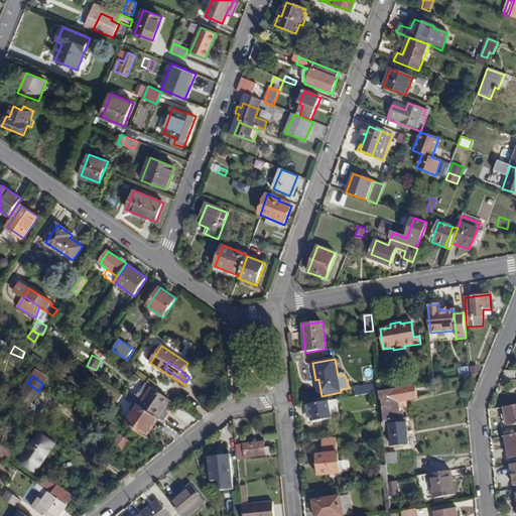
[(15,399),(26,407),(38,391),(27,383),(15,399)]
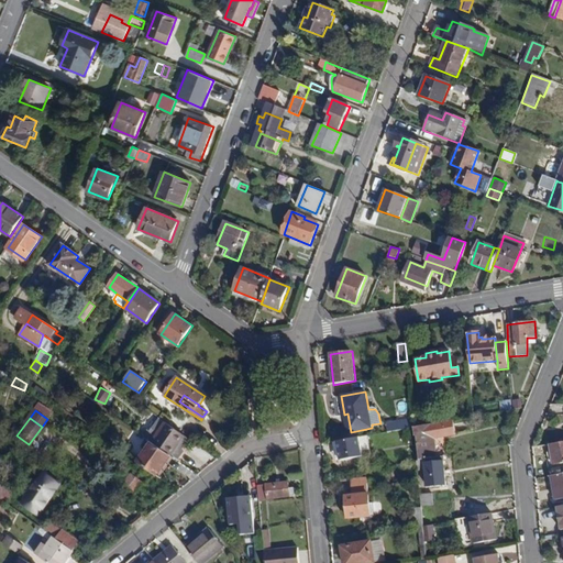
[(388,432),(414,428),(412,419),(386,424),(388,432)]
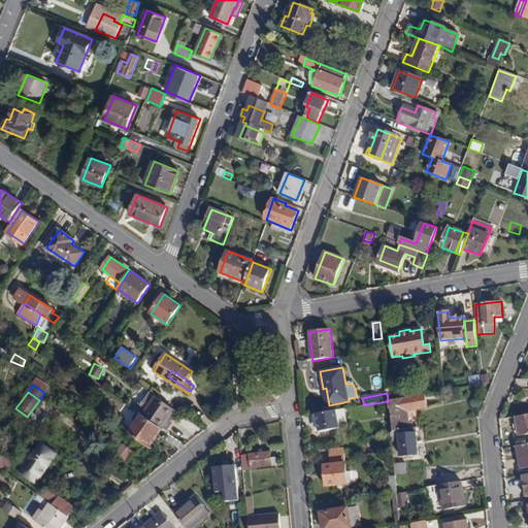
[(408,411),(425,408),(423,395),(388,401),(388,408),(390,408),(392,432),(410,429),(409,421),(405,421),(405,411),(408,411)]
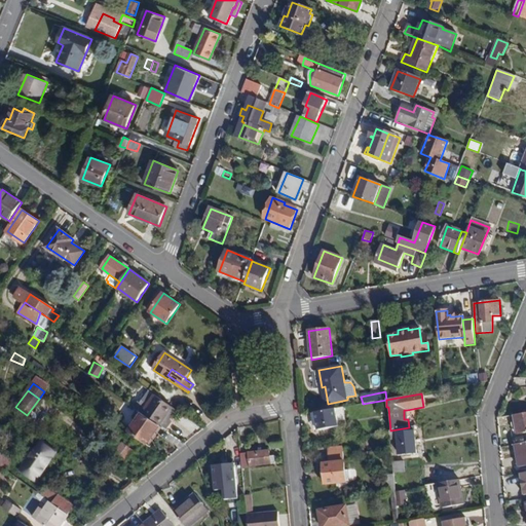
[(143,414),(159,426),(173,407),(156,396),(143,414)]
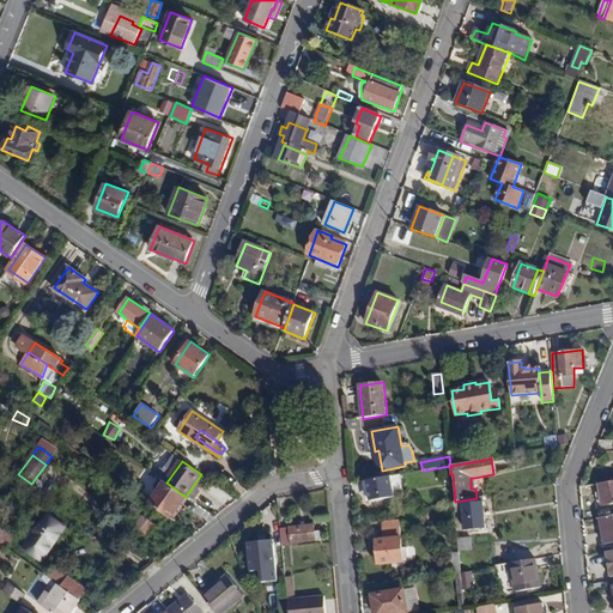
[(541,485),(554,483),(559,471),(551,467),(547,477),(541,478),(541,485)]
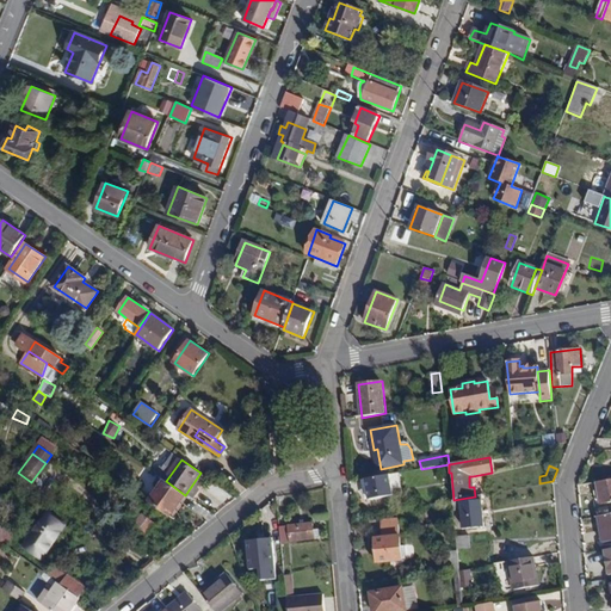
[(171,516),(185,495),(166,481),(159,475),(152,485),(159,489),(150,501),(171,516)]
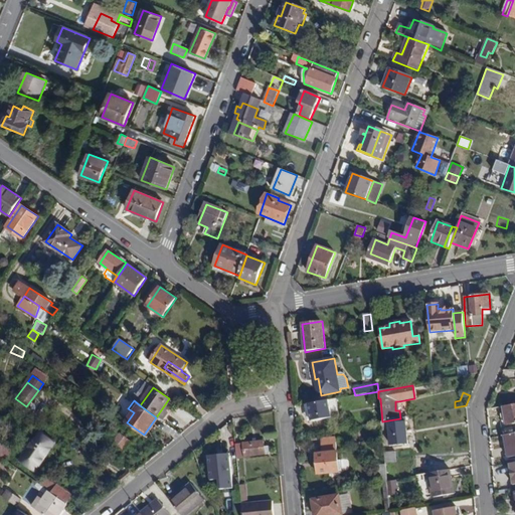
[(312,420),(331,417),(328,400),(309,403),(312,420)]
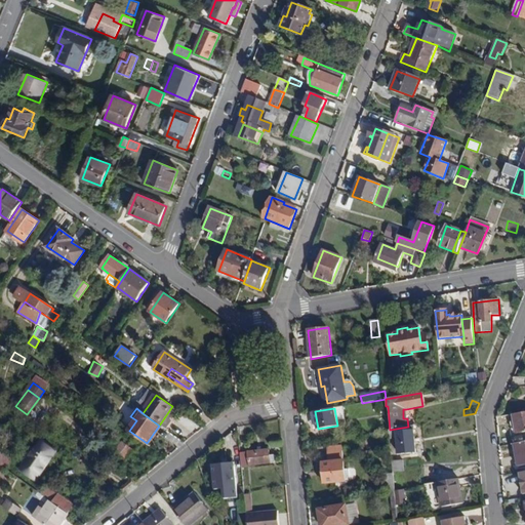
[(516,433),(524,431),(524,412),(513,414),(516,433)]
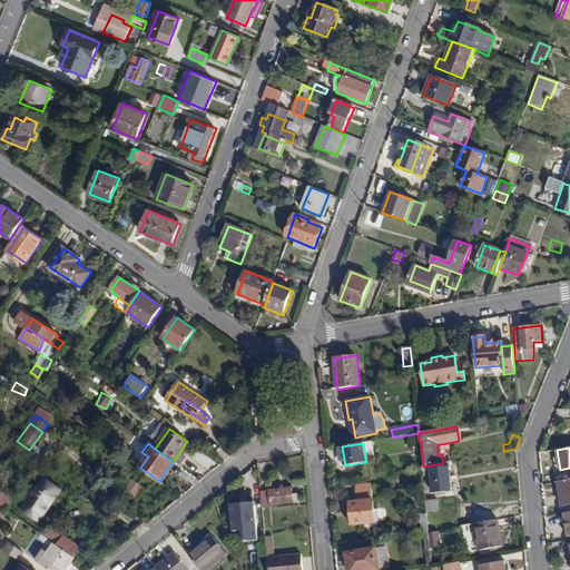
[(433,493),(451,491),(449,462),(443,463),(423,467),(422,467),(422,477),(431,475),(433,493)]
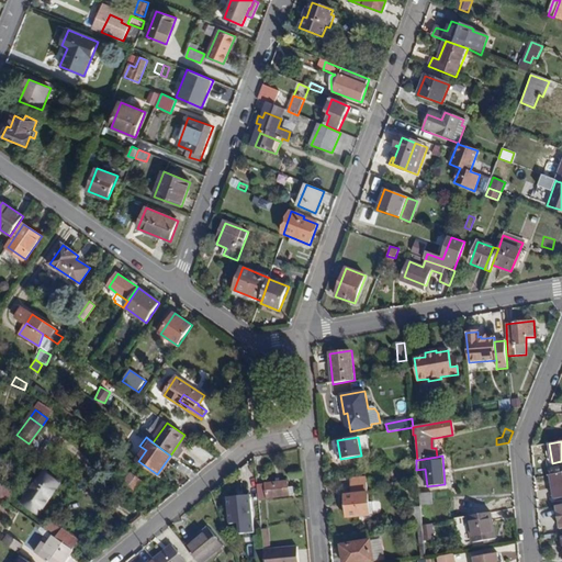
[(554,499),(561,497),(561,472),(551,475),(554,499)]
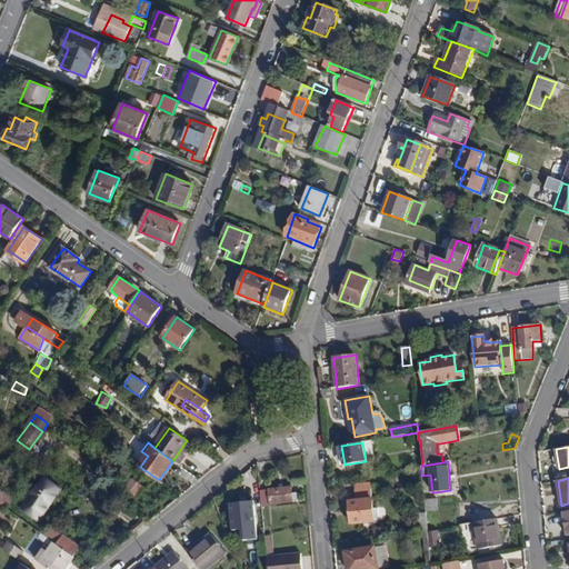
[(36,492),(49,502),(59,489),(45,479),(36,492)]
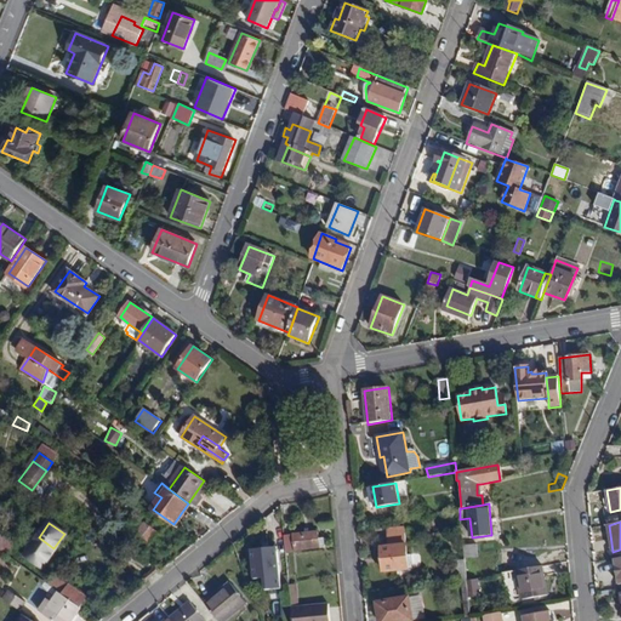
[(138,533),(151,541),(158,533),(146,524),(138,533)]
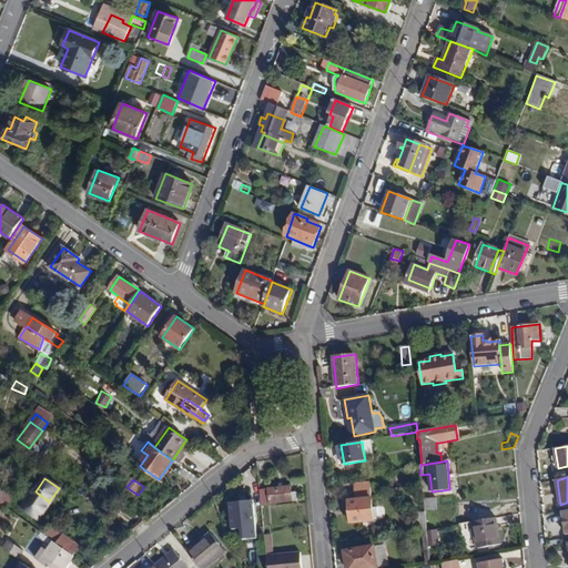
[(351,523),(359,521),(363,521),(374,520),(374,524),(377,520),(375,507),(372,507),(369,484),(355,485),(356,500),(348,500),(351,523)]
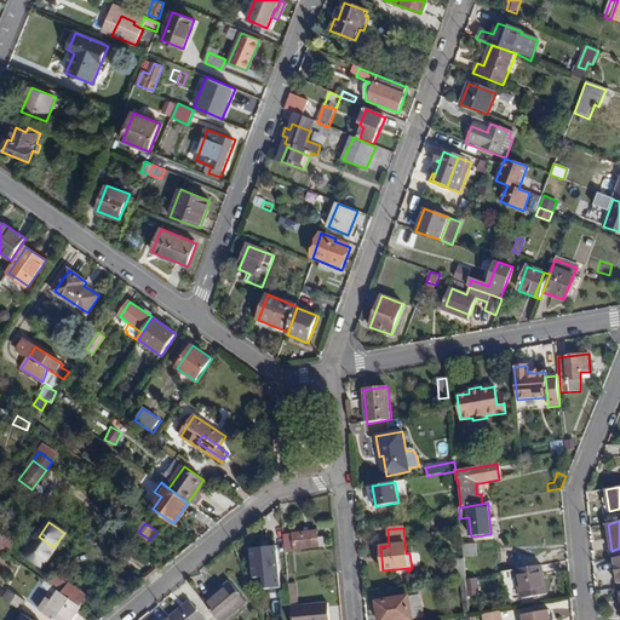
[(286,552),(325,546),(323,538),(319,538),(317,529),(283,535),(286,552)]
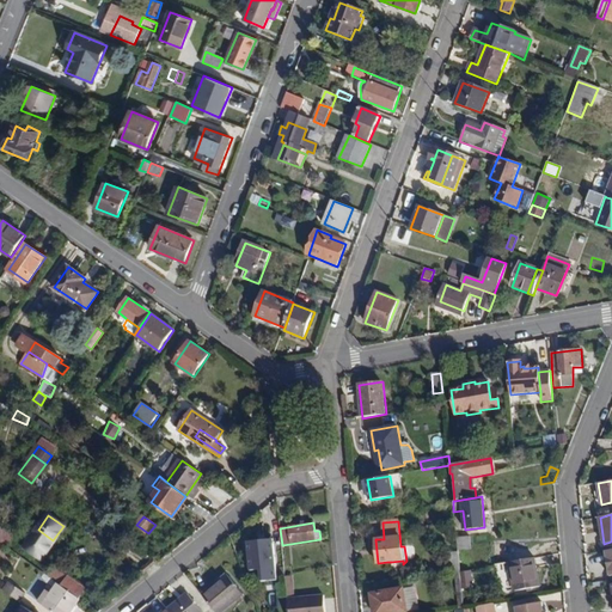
[(26,546),(41,557),(53,540),(38,530),(26,546)]
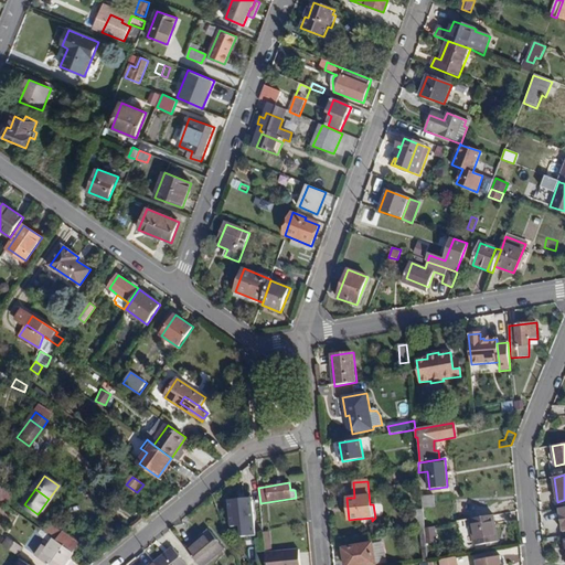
[(422,494),(423,508),(435,507),(435,494),(422,494)]
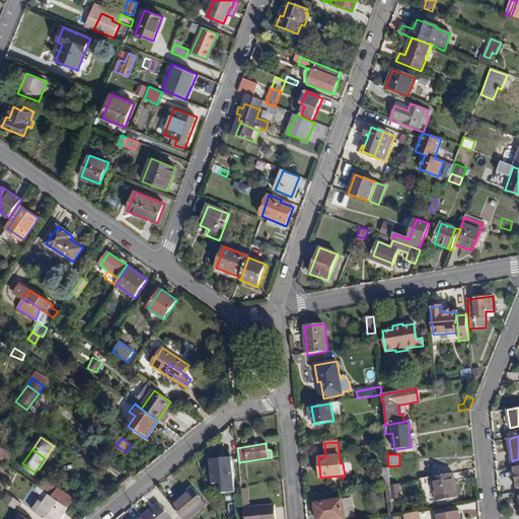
[(222,493),(235,492),(232,457),(210,459),(212,485),(221,484),(222,493)]
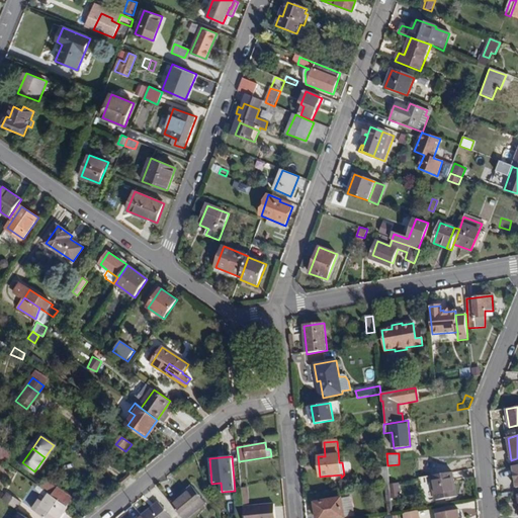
[(436,500),(456,496),(452,472),(432,477),(436,500)]
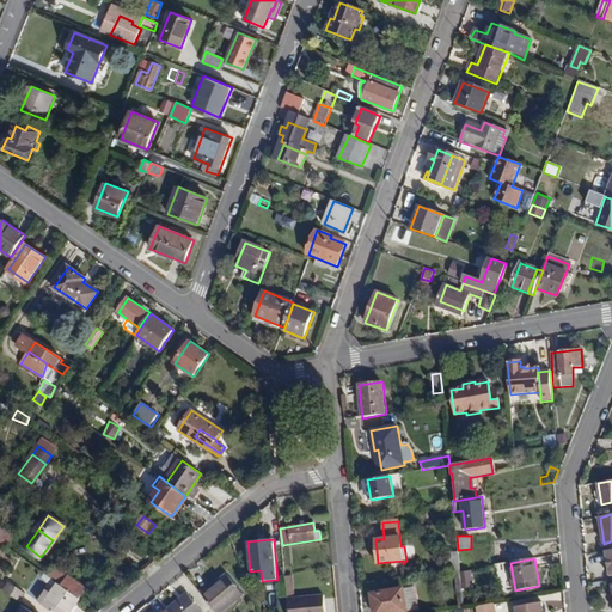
[(460,583),(471,582),(471,570),(459,573),(460,583)]
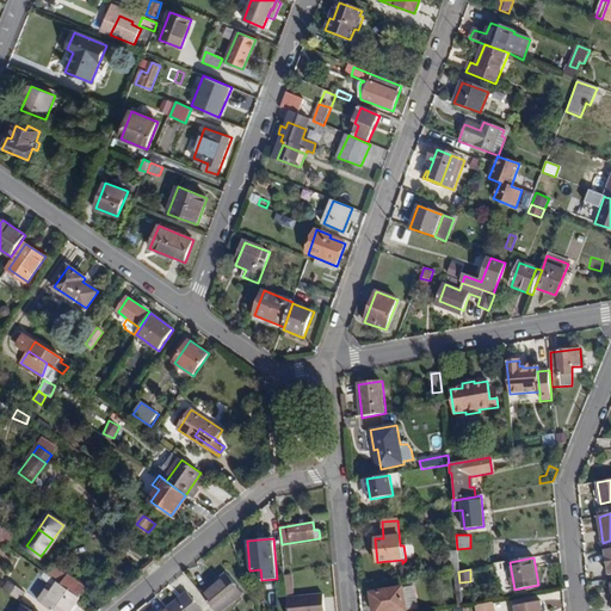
[(80,597),(87,587),(65,572),(59,582),(80,597)]
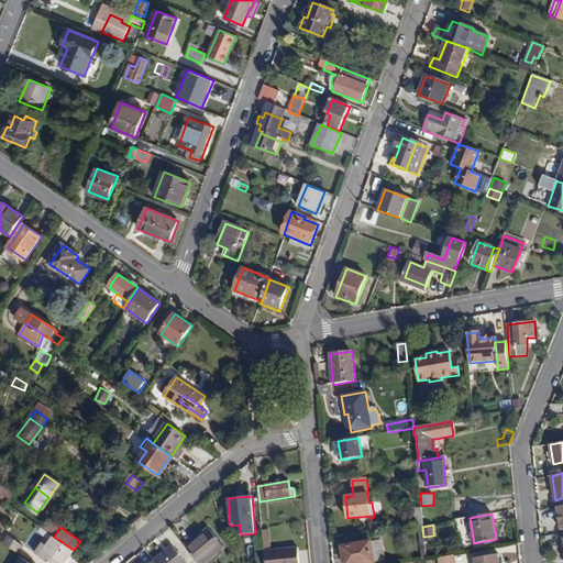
[(426,560),(423,542),(423,537),(422,527),(417,528),(420,561),(426,560)]
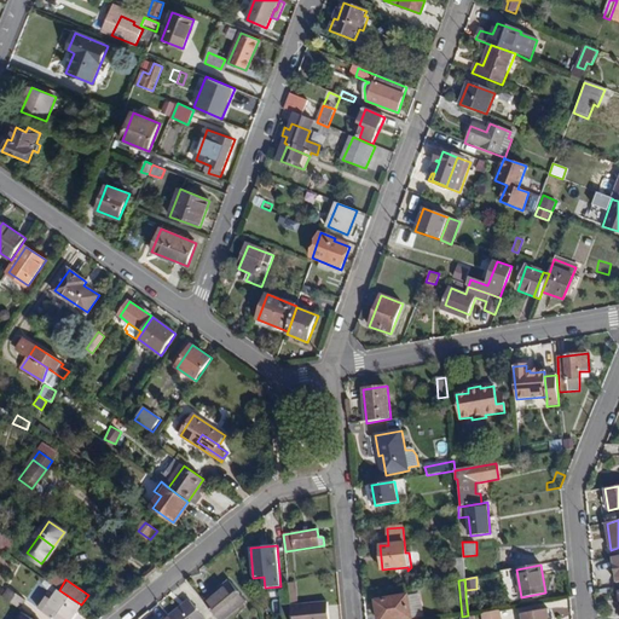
[(242,596),(235,602),(227,593),(235,586),(230,580),(203,601),(218,618),(225,618),(247,602),(242,596)]
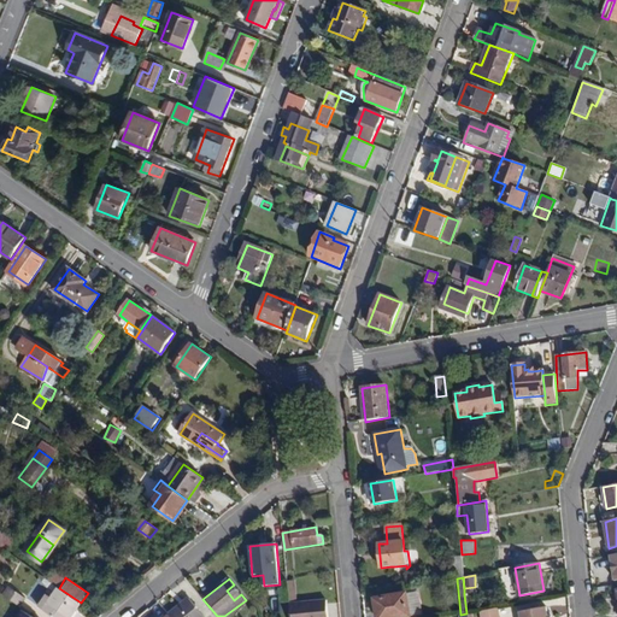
[(286,581),(288,598),(298,597),(294,579),(286,581)]
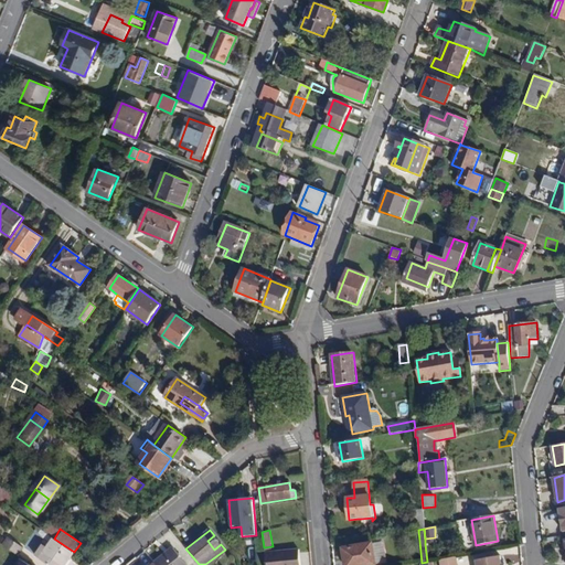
[(543,543),(557,541),(556,532),(542,534),(543,543)]
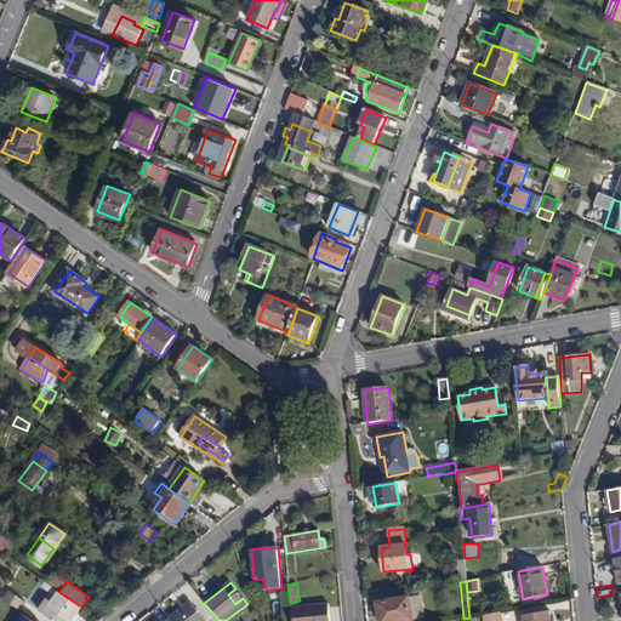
[(235,604),(243,598),(235,588),(228,594),(235,604)]
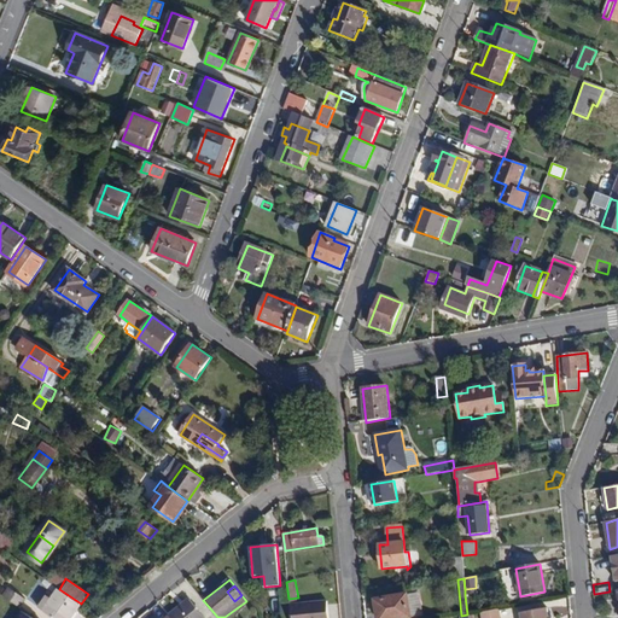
[(53,617),(70,617),(81,604),(59,589),(44,611),(53,617)]
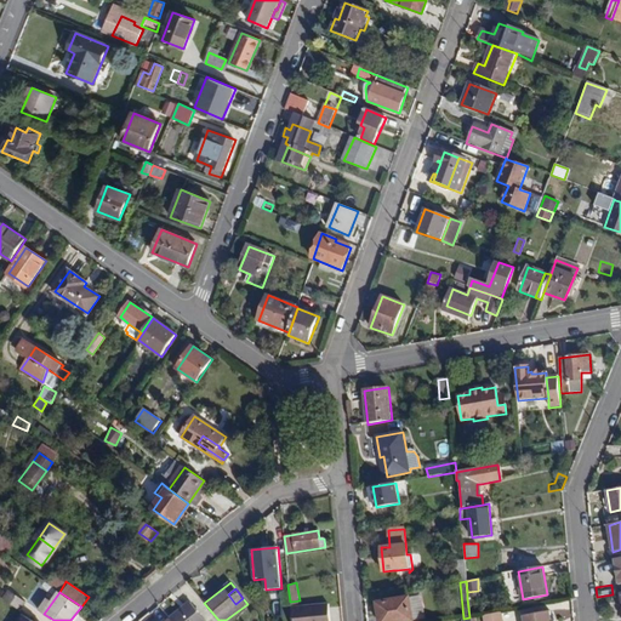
[(23,613),(28,604),(13,593),(7,602),(23,613)]
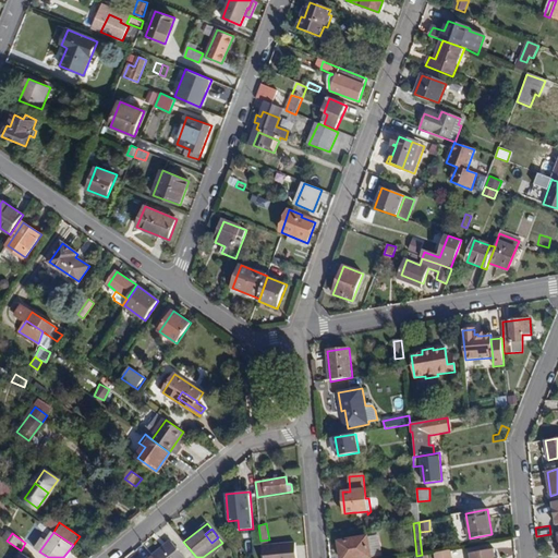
[(342,557),(362,557),(371,557),(367,537),(340,543),(342,557)]
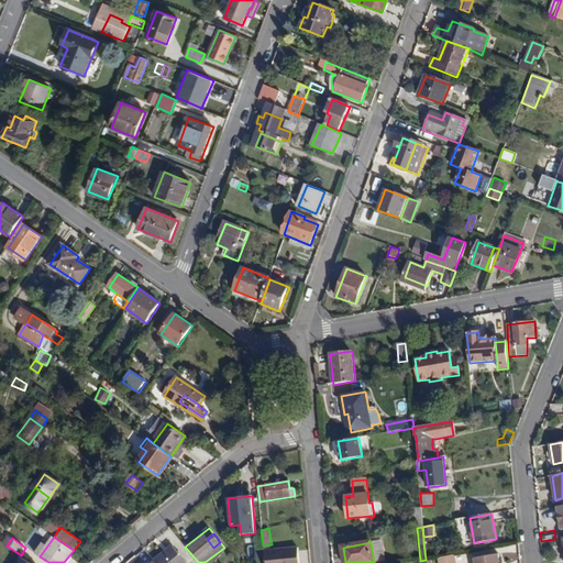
[(155,562),(186,562),(173,545),(154,561),(155,562)]
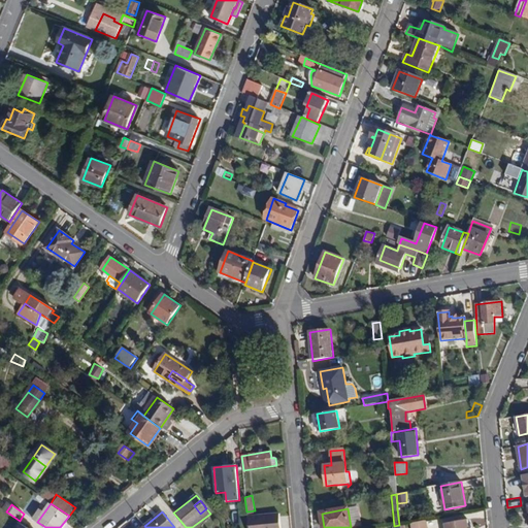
[(279,527),(278,514),(248,517),(249,527),(279,527)]
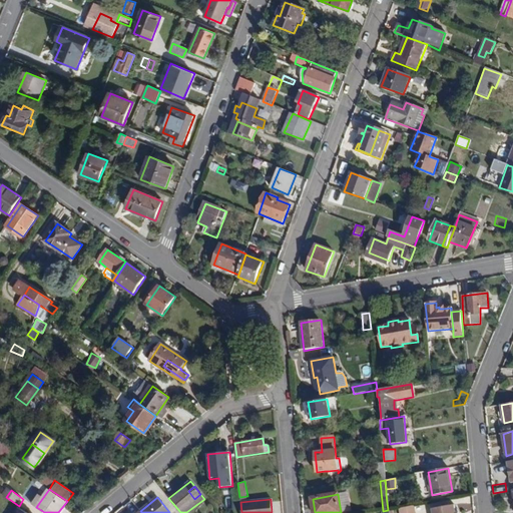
[(457,512),(455,512),(453,504),(432,508),(432,512),(457,512)]
